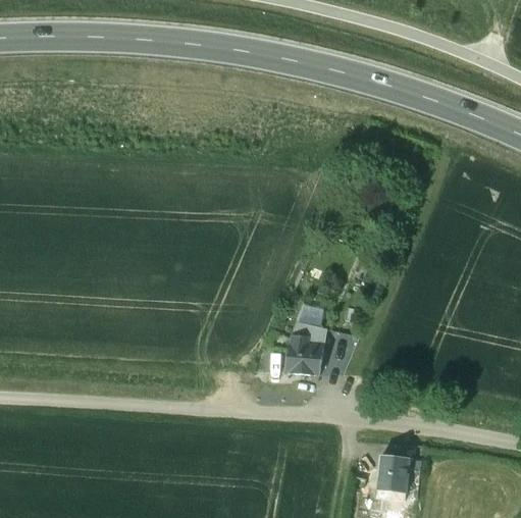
[(331,303),(306,294),(295,325),(324,332),(331,303)]
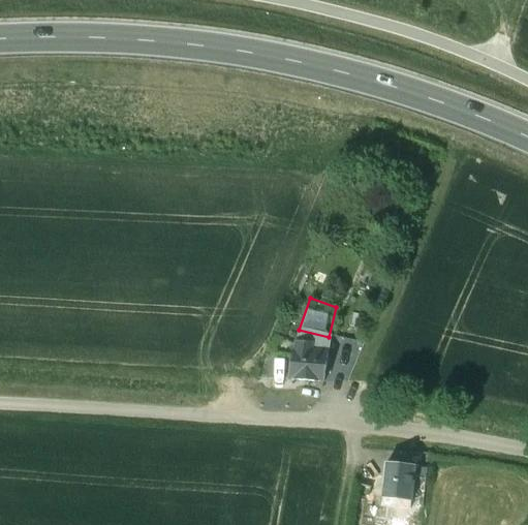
[(329,337),(299,330),(296,340),(287,376),(322,378),(329,337)]
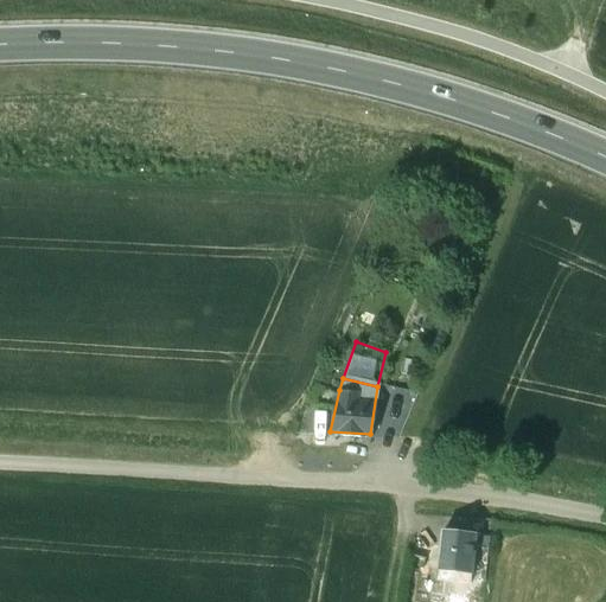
[(474,532),(442,529),(439,568),(455,570),(471,571),(474,532)]
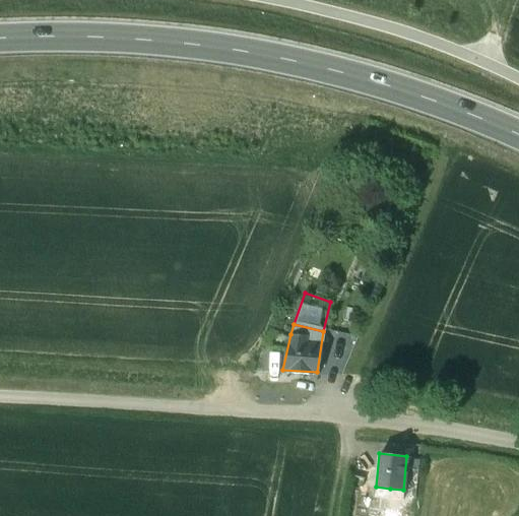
[(403,490),(390,489),(389,494),(394,495),(394,498),(402,499),(403,490)]
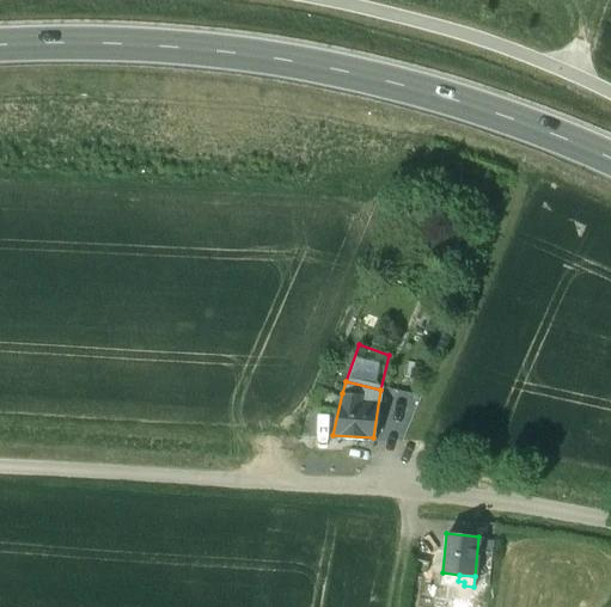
[(439,606),(486,606),(486,588),(440,588),(439,606)]
